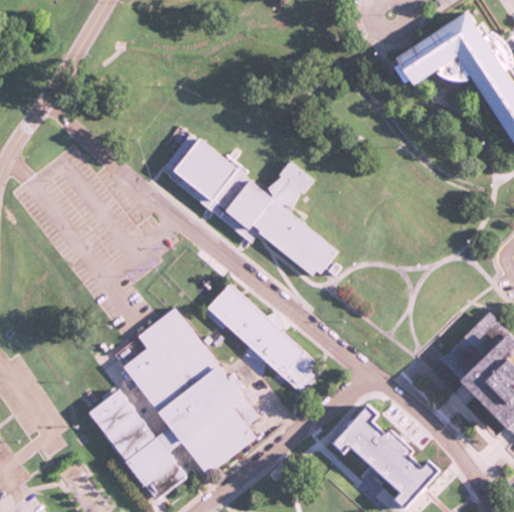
[(468,10),(485,36),(489,32),(496,35),(502,39),(508,45),(512,54),(513,62),(513,66),(508,70),(513,79),(513,142),(473,79),(466,82),(458,82),(448,81),(439,78),(434,74),(417,84),(414,79),(405,84),(394,67),(402,61),(398,56),(468,10)]
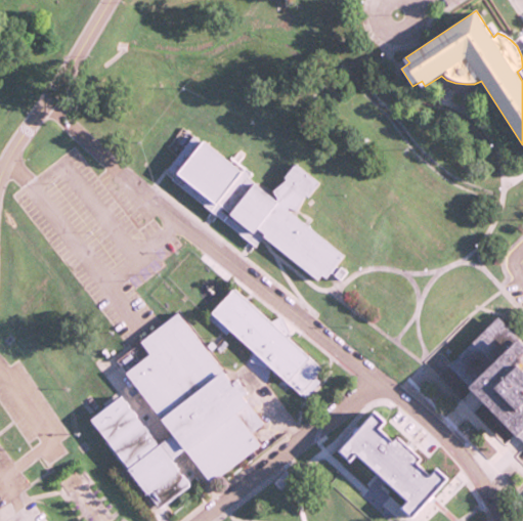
[(164,172),(176,158),(165,148),(181,129),(192,138),(195,133),(269,193),(296,162),(320,182),(295,214),(345,255),(320,286),(261,239),(255,247),(164,172)]
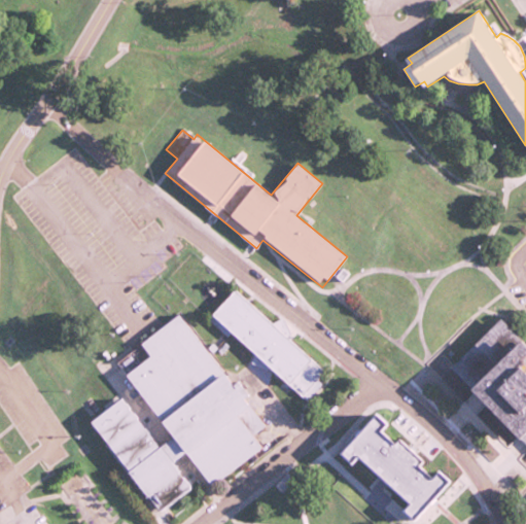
[(212,315),(234,290),(322,370),(301,394),(212,315)]
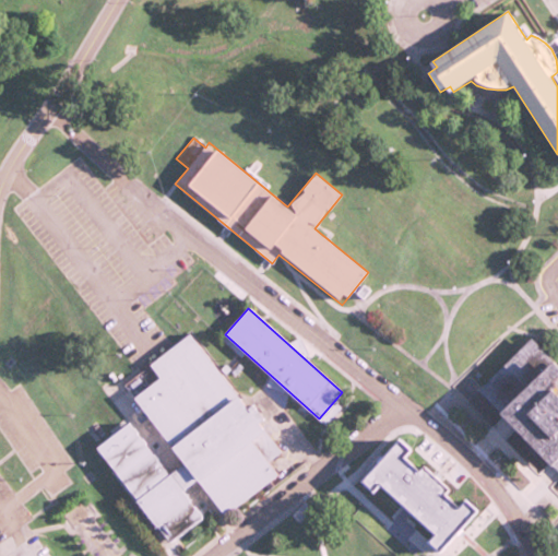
[(94,449),(129,423),(167,474),(182,463),(134,400),(162,379),(151,364),(189,335),(279,454),(269,462),(279,475),(226,516),(200,481),(182,494),(202,520),(167,546),(94,449)]
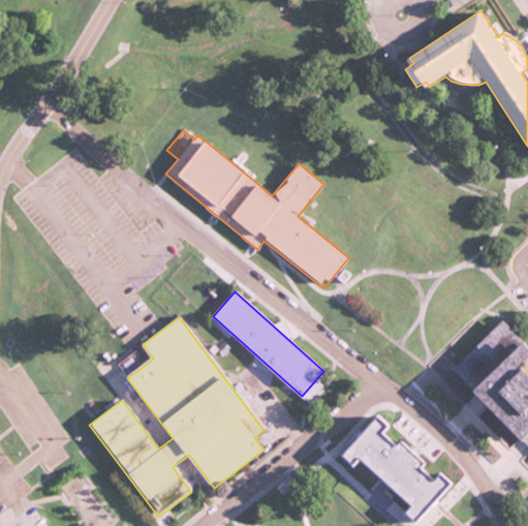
[(527,446),(453,369),(502,320),(527,347),(527,446)]
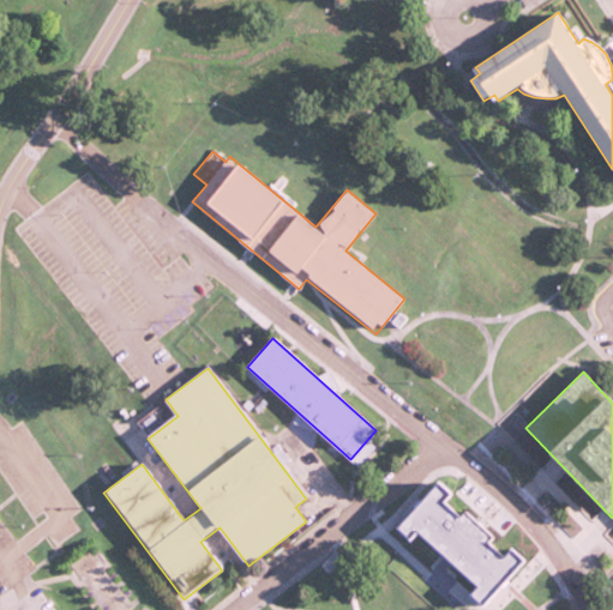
[(403,529),(444,484),(456,494),(448,502),(464,518),(469,513),(497,538),(492,543),(509,559),(516,550),(529,562),(488,608),(474,595),(480,587),(421,533),(415,541),(403,529)]
